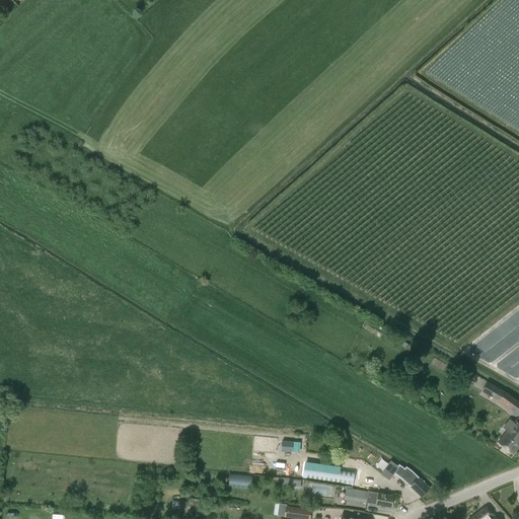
[(518,400),(506,391),(488,382),(482,391),(498,401),(518,417),(518,400)]
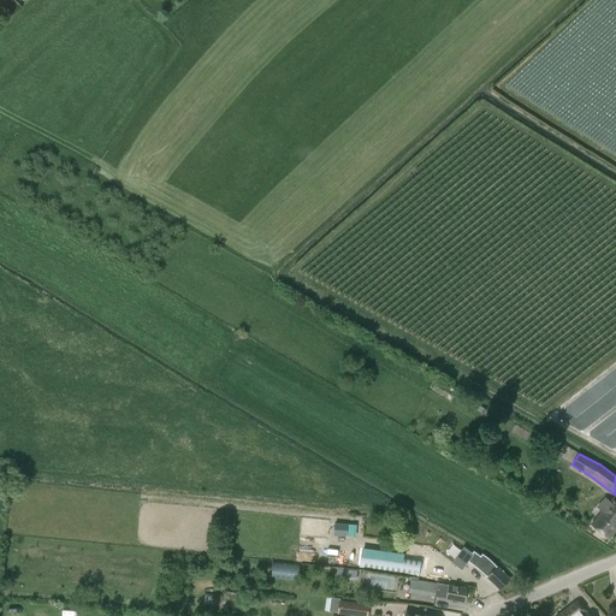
[(615,503),(611,499),(591,523),(609,539),(615,529),(615,503)]
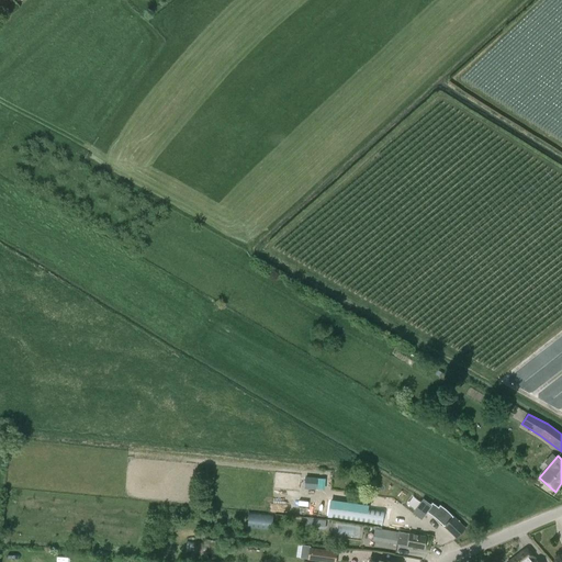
[(317,478),(305,476),(304,490),(317,491),(317,478)]
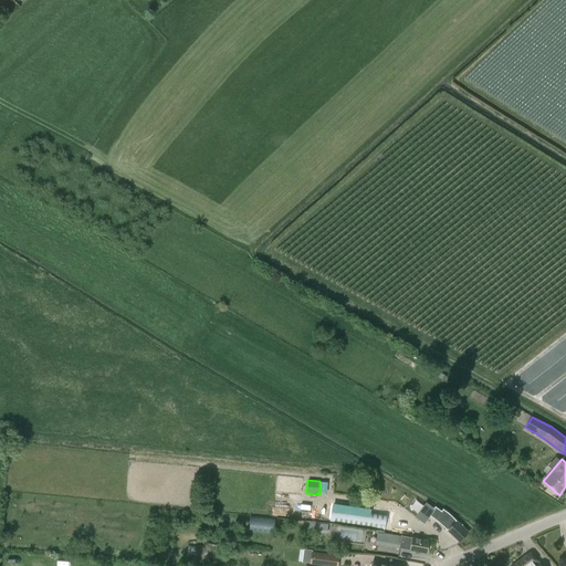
[(423,524),(430,510),(418,504),(411,519),(423,524)]
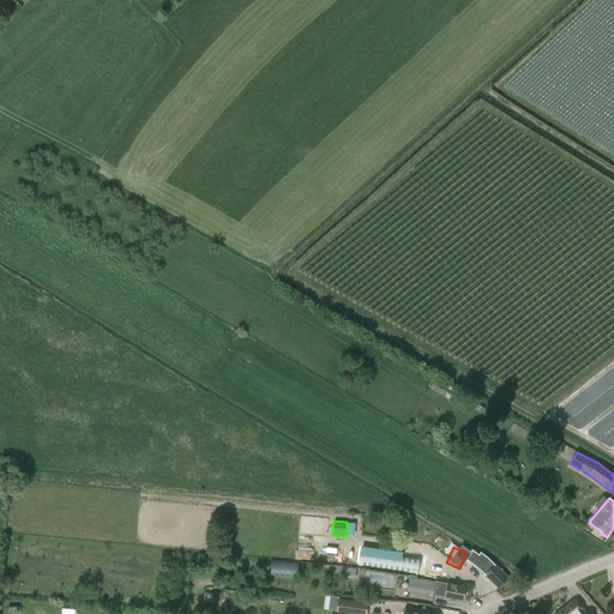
[(421,558),(360,548),(359,566),(419,575),(421,558)]
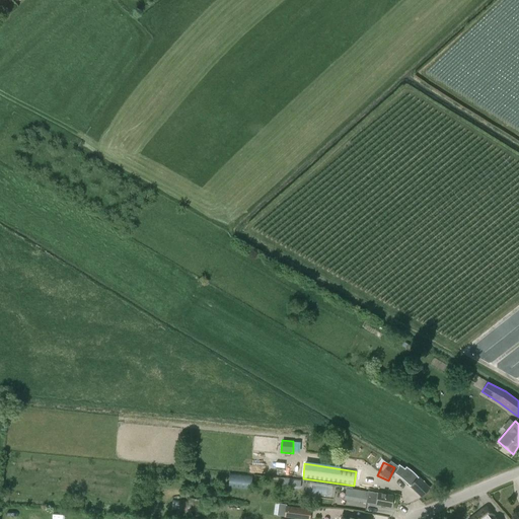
[(399,465),(393,472),(401,478),(411,487),(421,497),(430,488),(410,469),(406,467),(404,469),(399,465)]
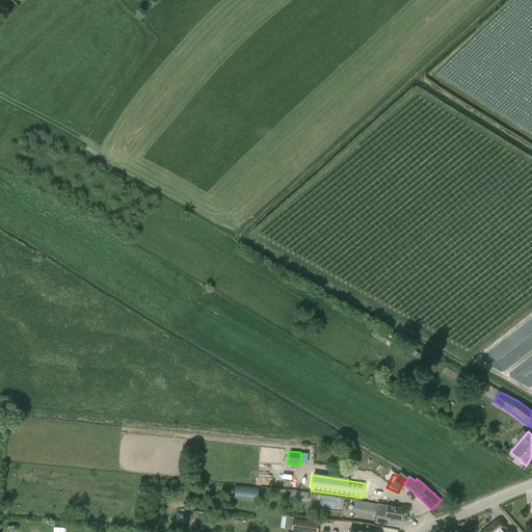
[(257,499),(257,486),(233,485),(233,498),(257,499)]
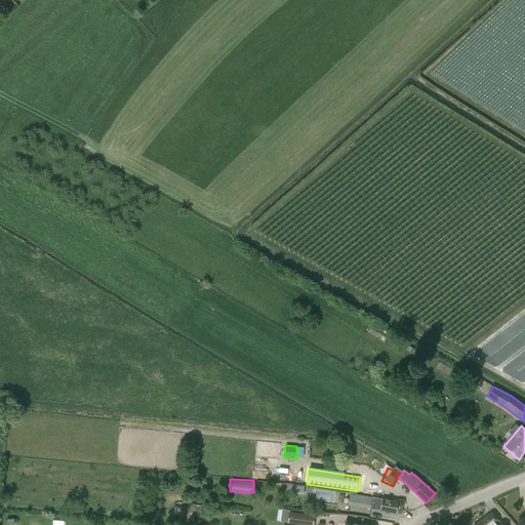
[(287,484),(287,492),(304,493),(304,485),(287,484)]
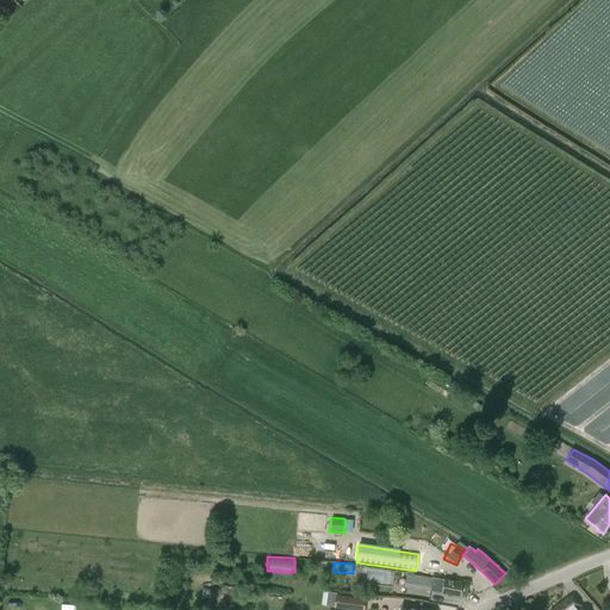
[(421,576),(414,574),(411,589),(434,592),(433,593),(442,596),(442,593),(460,597),(460,596),(462,583),(444,579),(421,576)]
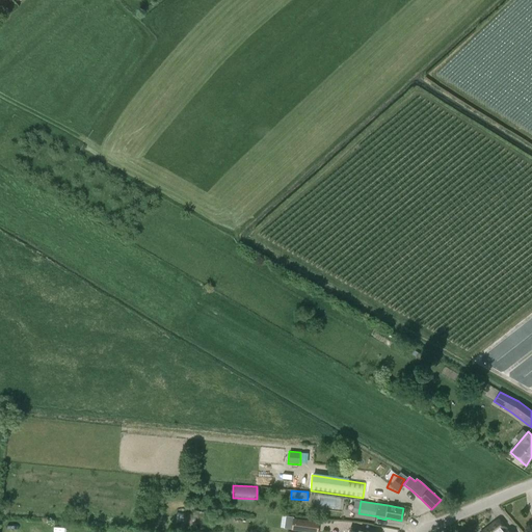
[(299,531),(317,531),(319,522),(293,519),(291,531),(299,531)]
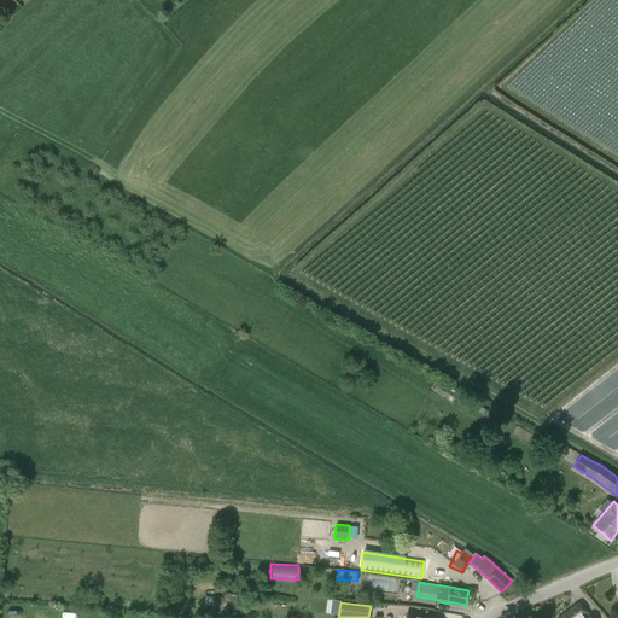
[(590,617),(588,614),(578,604),(557,617),(590,617)]
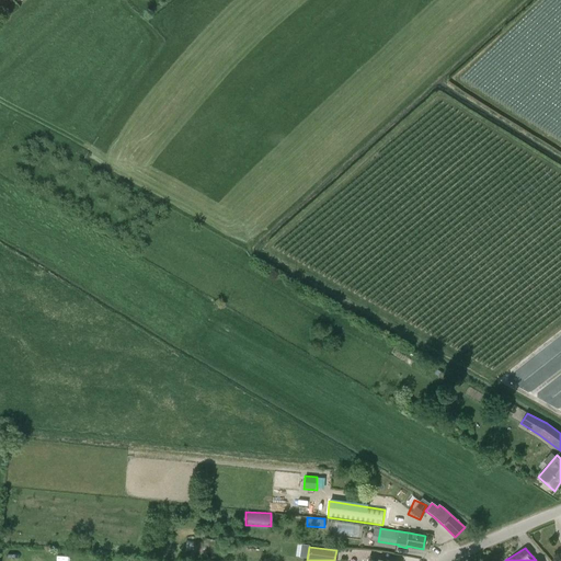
[(23,550),(22,560),(27,560),(33,560),(34,552),(23,550)]
